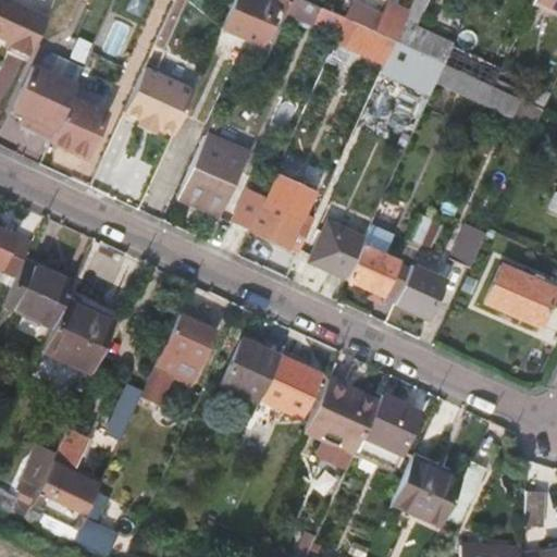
[(10,47),(29,56),(47,17),(7,0),(0,0),(0,37),(11,42),(10,47)]
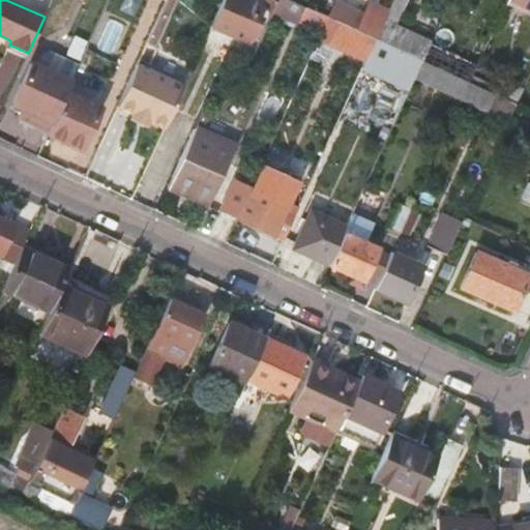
[(249,0),(223,0),(210,27),(238,39),(249,45),(261,21),(255,19),(257,13),(252,11),(256,2),(249,0)]
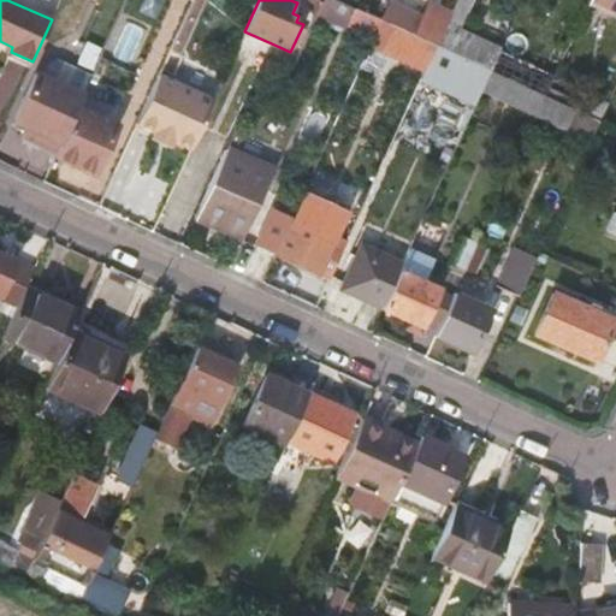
[(355,10),(336,0),(325,0),(321,9),(349,22),(355,10)]
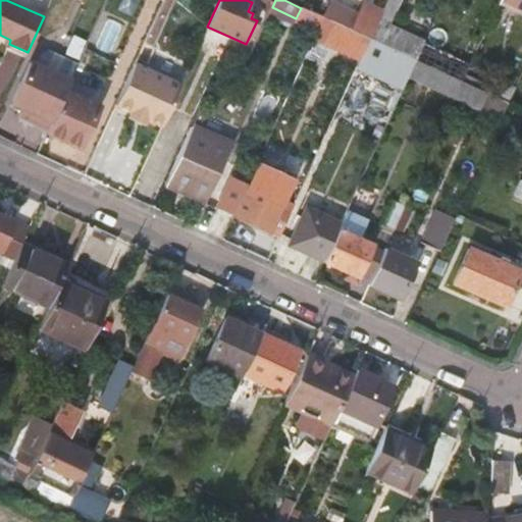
[(403,0),(388,0),(383,12),(370,40),(416,61),(424,43),(386,25),(390,17),(395,18),(403,0)]
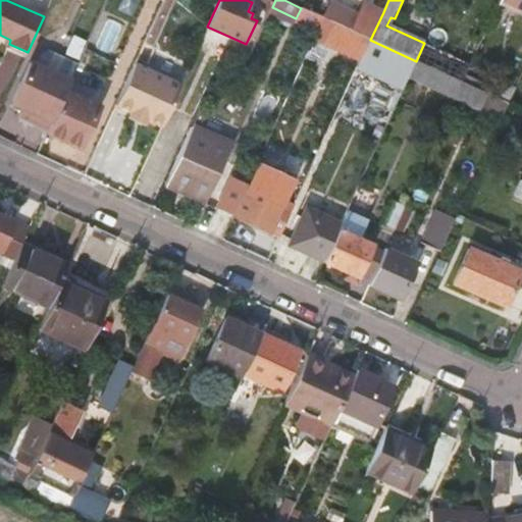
[(521,0),(502,0),(502,1),(521,10),(521,0)]
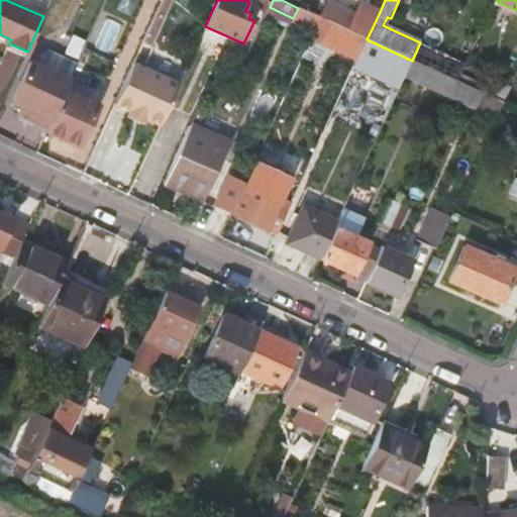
[(326,5),(321,18),(367,39),(380,12),(362,5),(354,18),(326,5)]
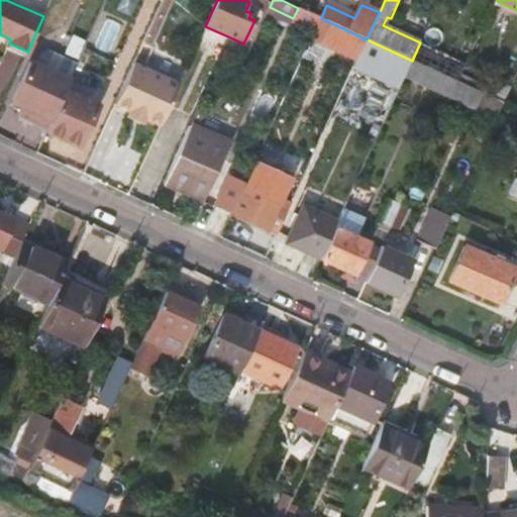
[(293,18),(270,7),(267,13),(290,24),(293,18)]
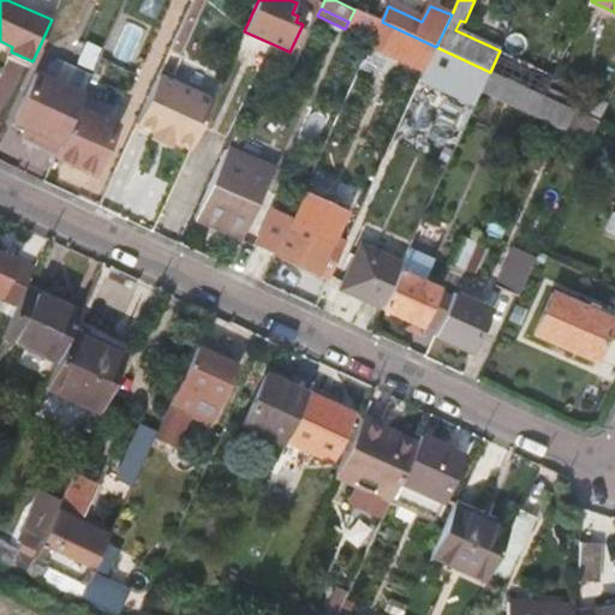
[(436,47),(382,22),(374,41),(428,66),(436,47)]
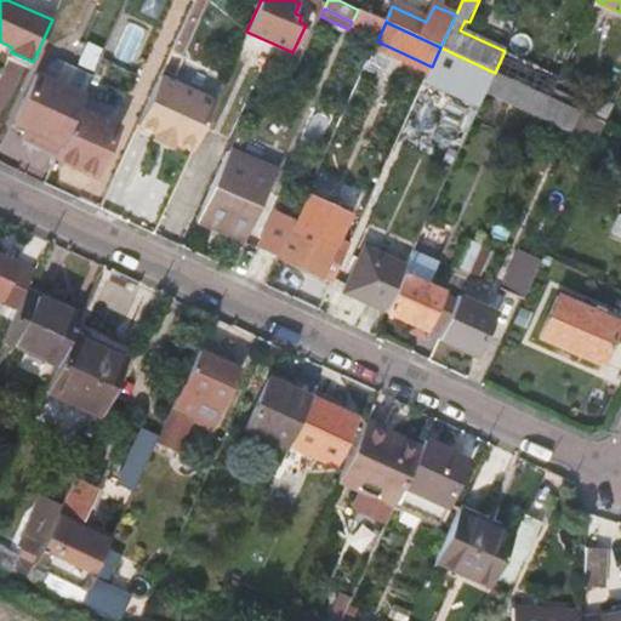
[(460,85),(467,68),(444,57),(437,74),(460,85)]
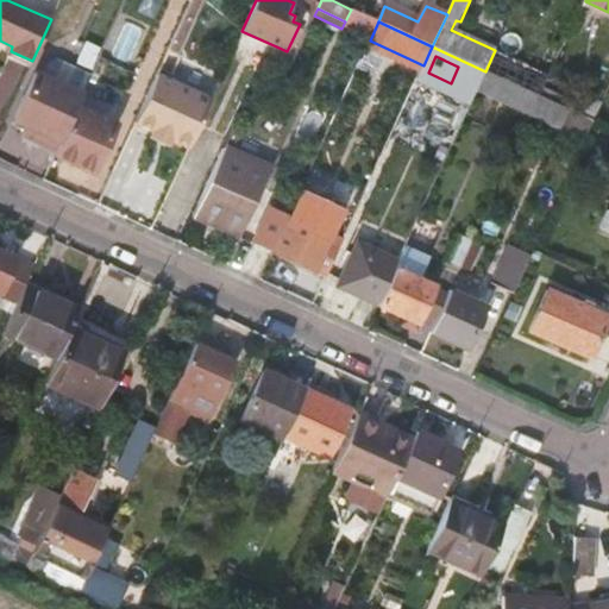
[(542,96),(485,71),(476,90),(533,117),(542,96)]
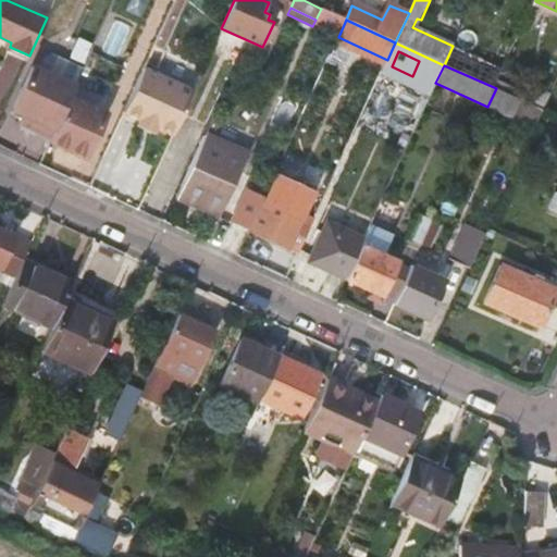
[(144,69),(123,113),(139,121),(137,126),(155,134),(157,128),(173,135),(193,91),(144,69)]
